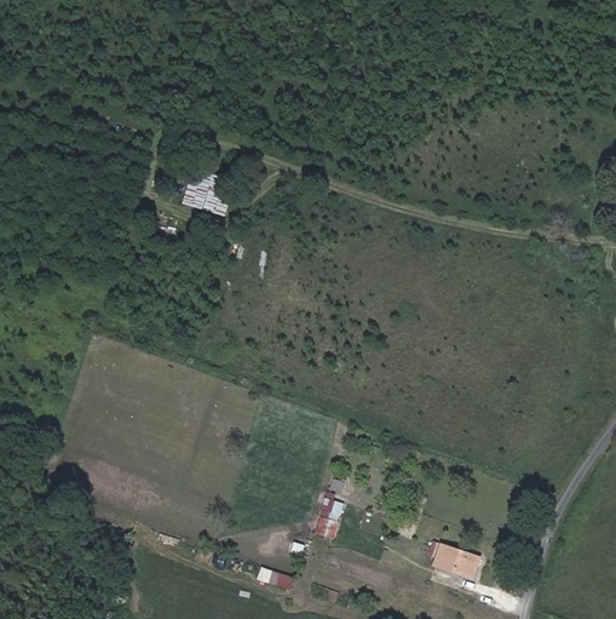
[(225,217),(232,191),(189,178),(182,204),(225,217)]
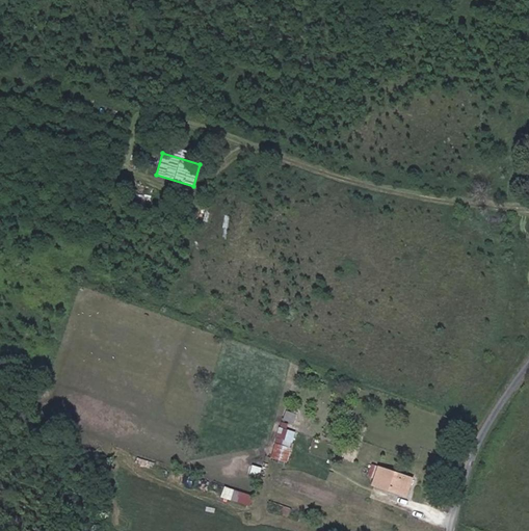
[(288,462),(293,431),(286,430),(287,423),(278,422),(271,459),(288,462)]
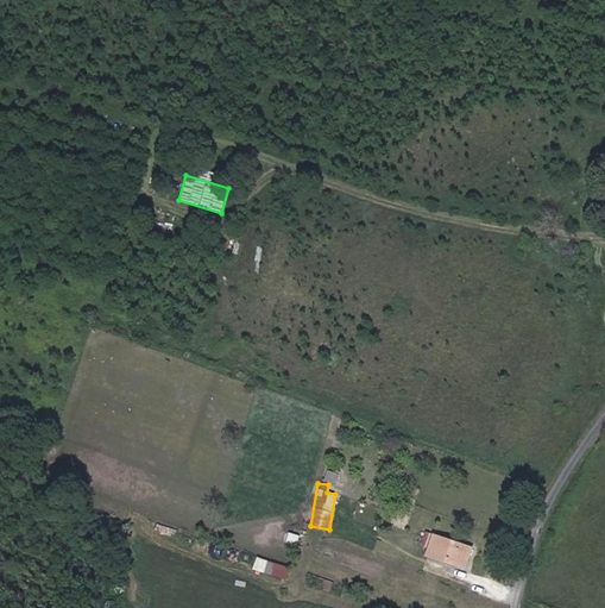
[(373,487),(371,494),(382,497),(384,490),(373,487)]
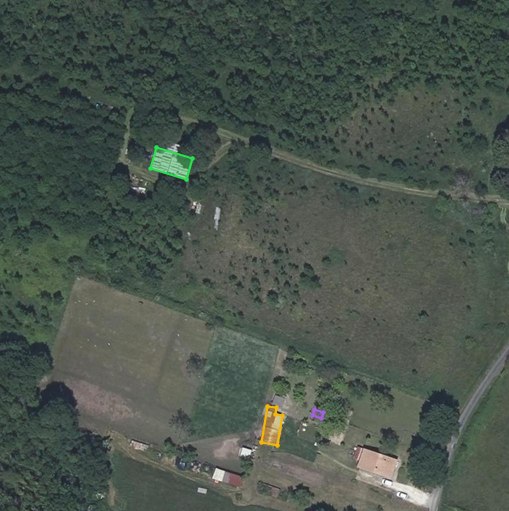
[(366,445),(359,462),(388,474),(395,457),(366,445)]
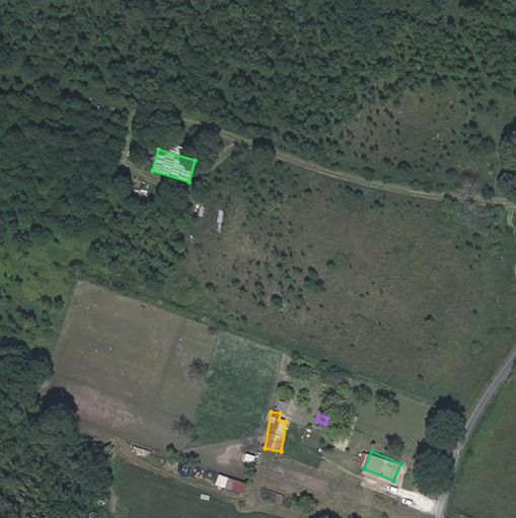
[(218,474),(215,485),(242,494),(245,484),(218,474)]
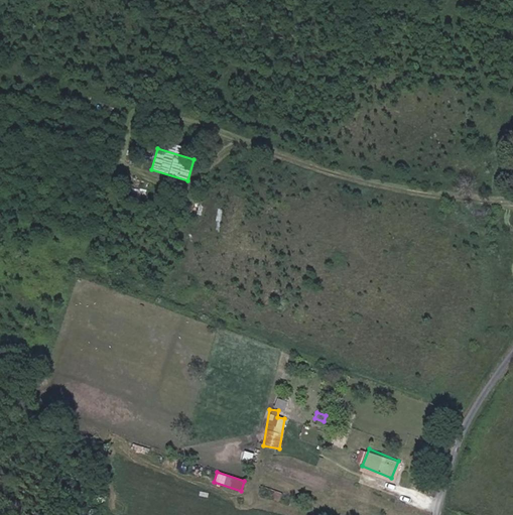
All buildings are outlined.
